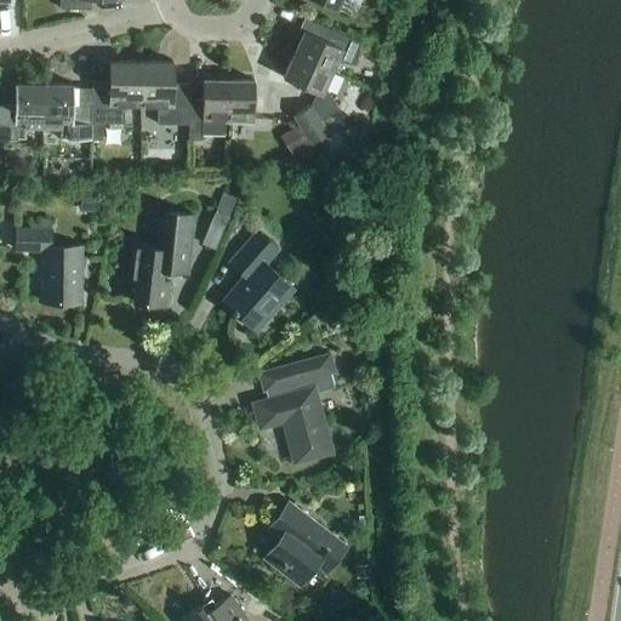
[(303,32),(292,56),(331,73),(335,63),(354,66),(359,43),(325,28),(320,39),(303,32)]
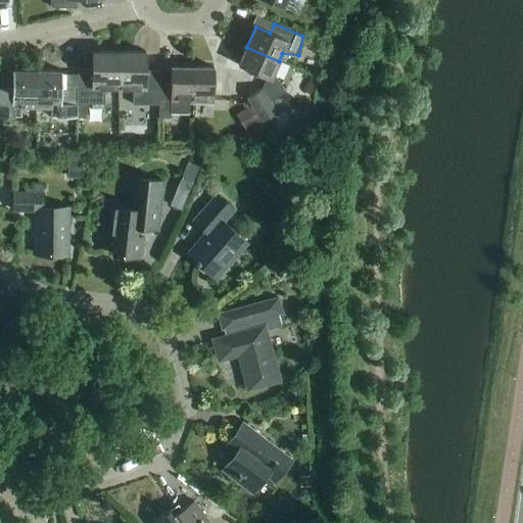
[(279,61),(246,47),(237,65),(266,79),(262,89),(246,98),(263,123),(277,113),(270,102),(285,92),(276,78),(272,76),(279,61)]
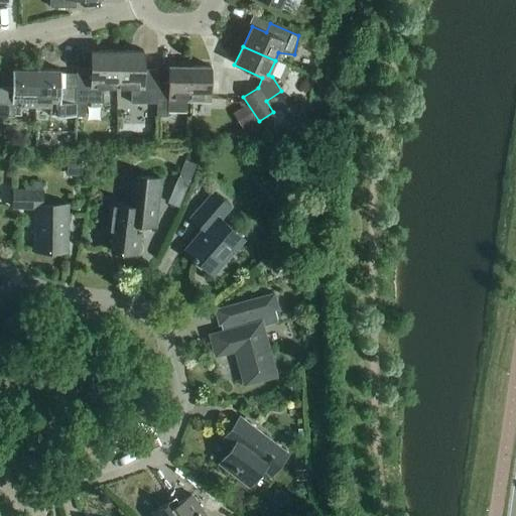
[(103,88),(117,89),(118,51),(91,51),(91,74),(77,74),(76,88),(76,117),(85,117),(85,103),(102,103),(103,88)]
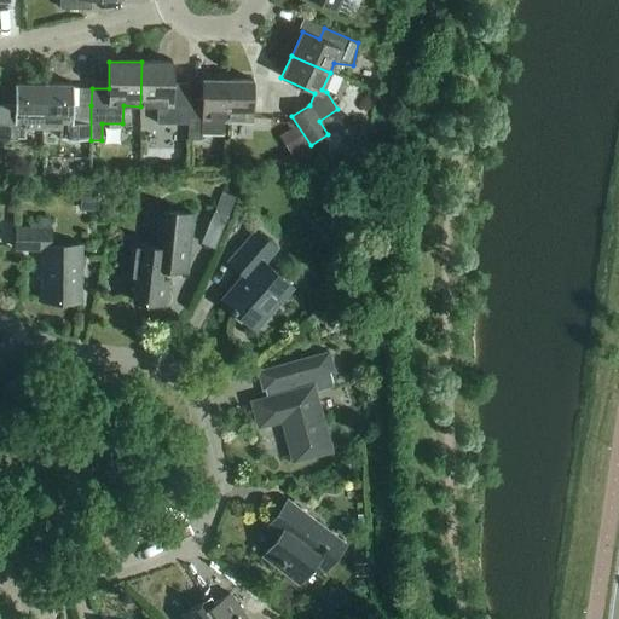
[(187,125),(187,99),(189,90),(172,90),(172,63),(142,62),(140,106),(157,106),(156,125),(187,125)]
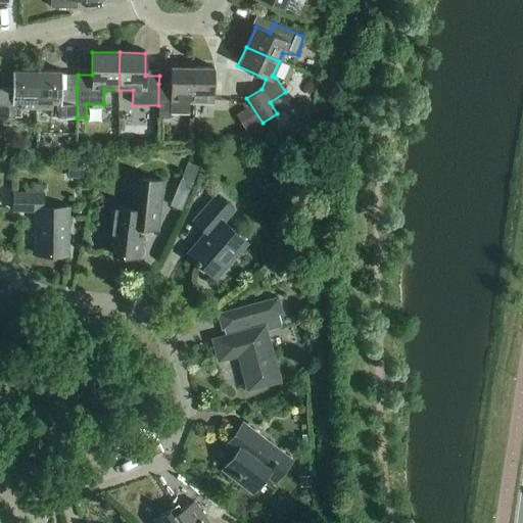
[(158,84),(158,105),(158,119),(170,119),(170,113),(188,113),(188,103),(191,103),(192,63),(171,63),(170,84),(158,84)]
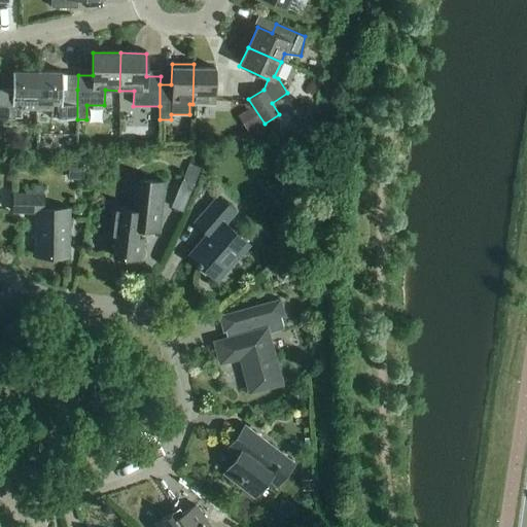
[(194,64),(192,104),(214,105),(215,69),(194,68),(194,64)]
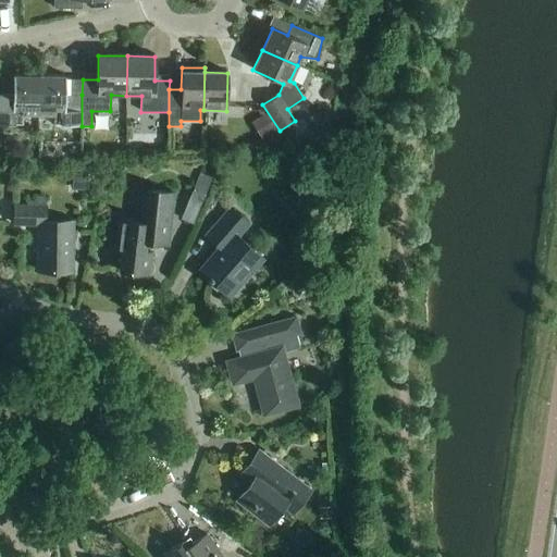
[(22,115),(39,116),(39,75),(12,75),(12,94),(0,93),(0,124),(22,125),(22,115)]
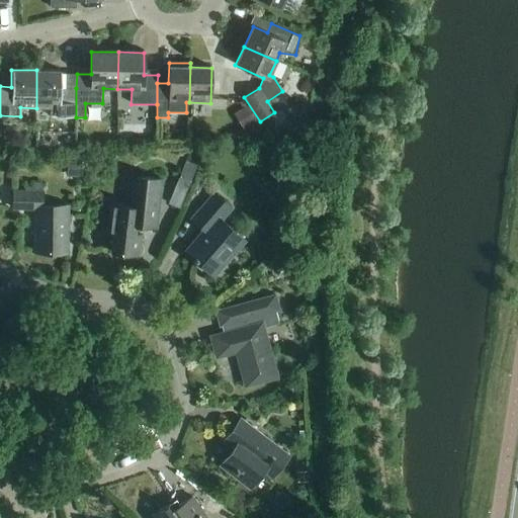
[(51,116),(76,117),(76,88),(61,88),(61,71),(36,70),(36,108),(51,108),(51,116)]
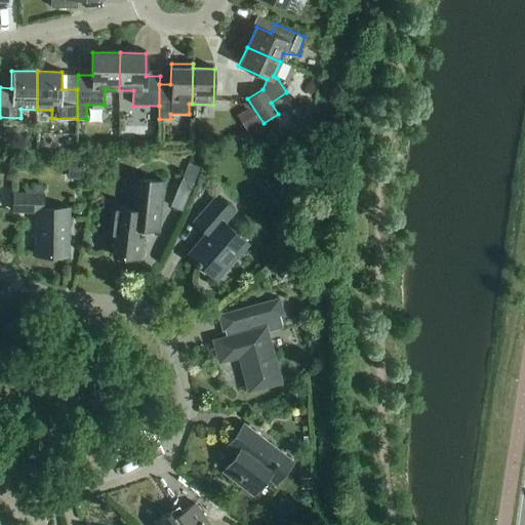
[(247,132),(248,131),(258,125),(260,123),(250,107),(237,116),(247,132)]
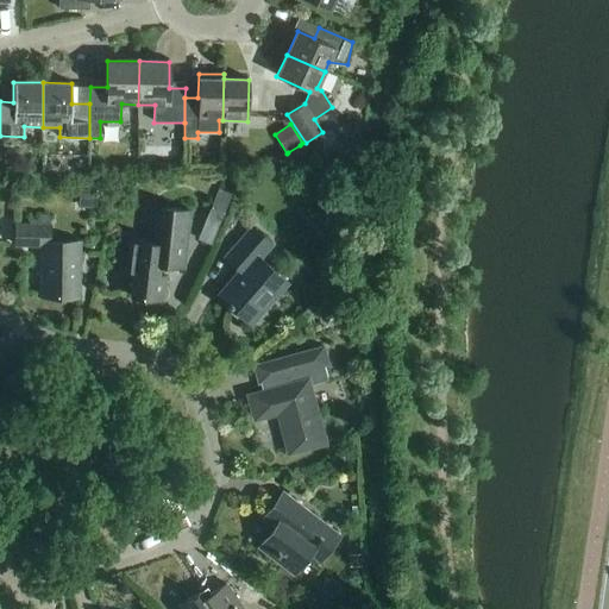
[(303,145),(292,152),(299,164),(312,157),(303,145)]
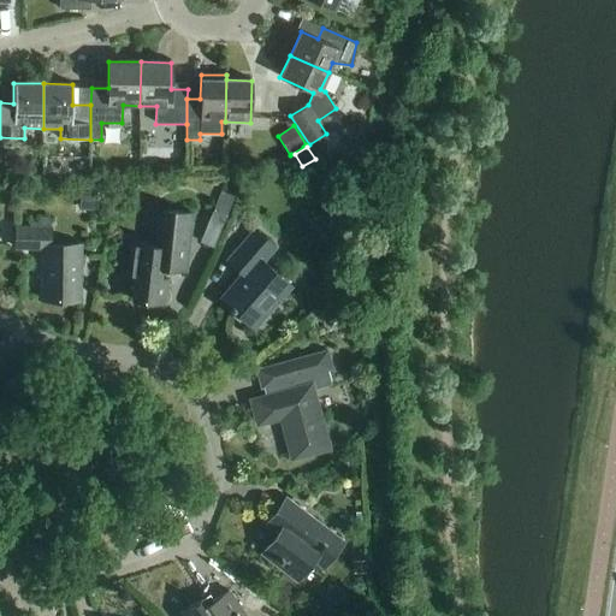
[(69,181),(69,170),(42,170),(42,179),(69,181)]
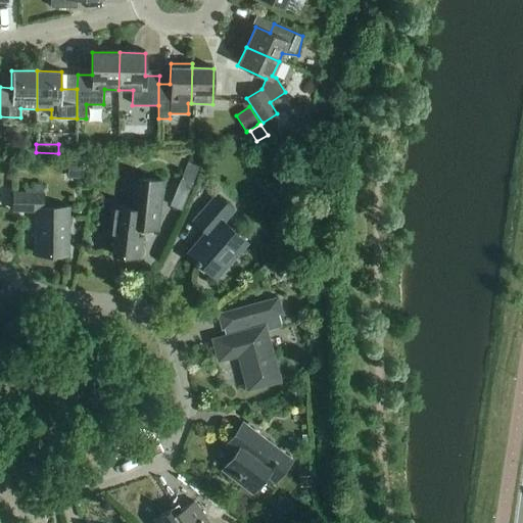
[(68,179),(86,180),(87,162),(68,162),(68,179)]
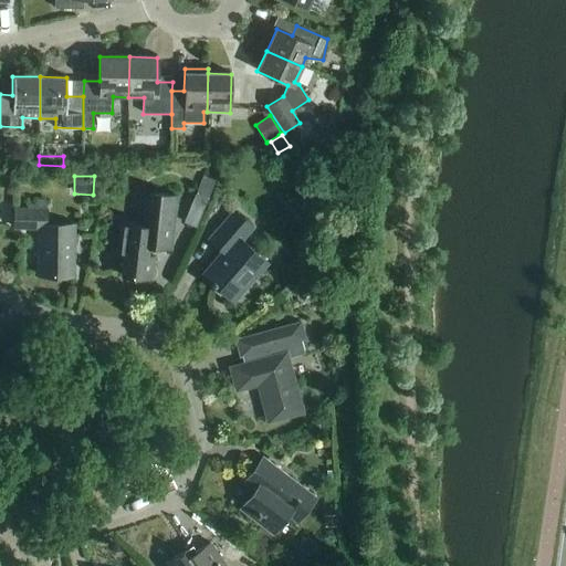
[(191,206),(203,210),(216,181),(203,177),(191,206)]
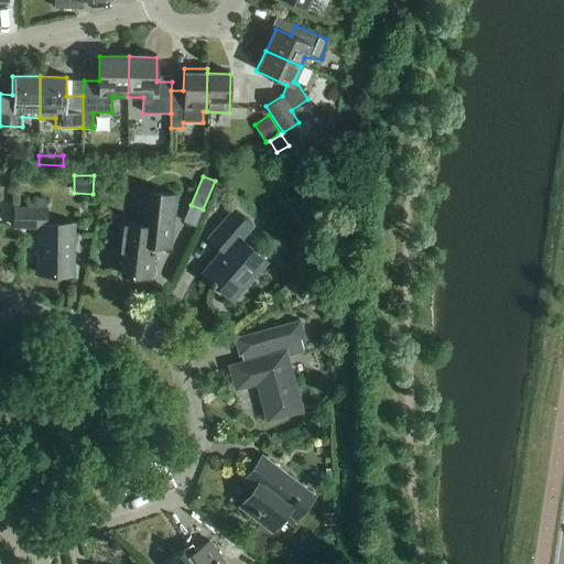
[(120,223),(117,253),(123,255),(120,274),(150,279),(153,256),(147,256),(148,246),(169,248),(175,196),(142,192),(138,225),(120,223)]
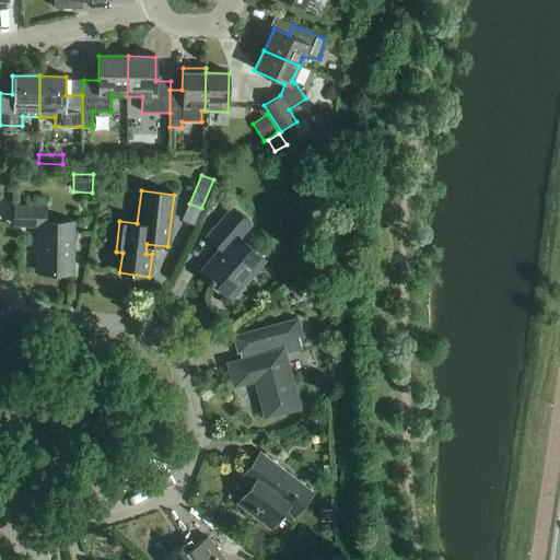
[(38,225),(38,273),(71,275),(72,222),(46,222),(46,208),(13,208),(13,225),(38,225)]
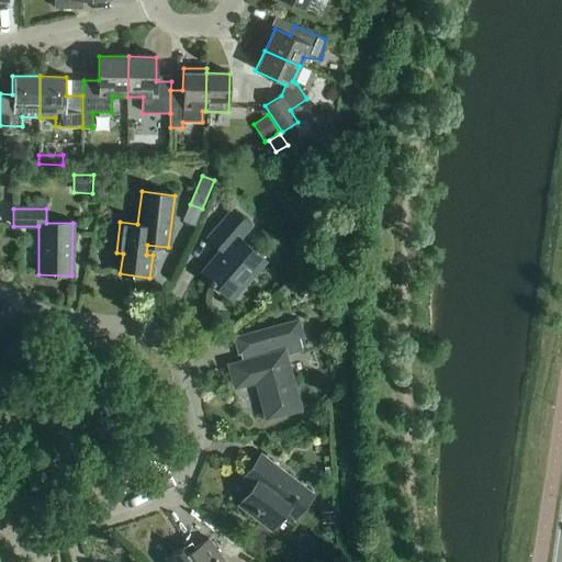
[(221,250),(201,273),(232,300),(265,261),(239,238),(250,226),(233,210),(208,238),(221,250)]
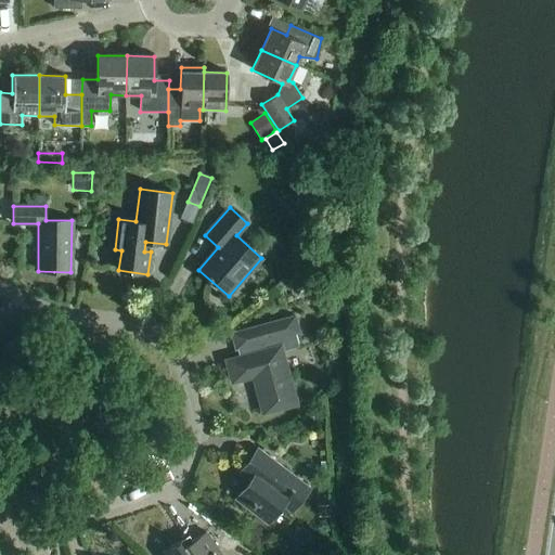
[(236,348),(236,349),(239,357),(226,361),(232,383),(253,377),(262,414),(296,404),(278,338),(299,333),(294,315),(257,326),(261,341),(236,348)]
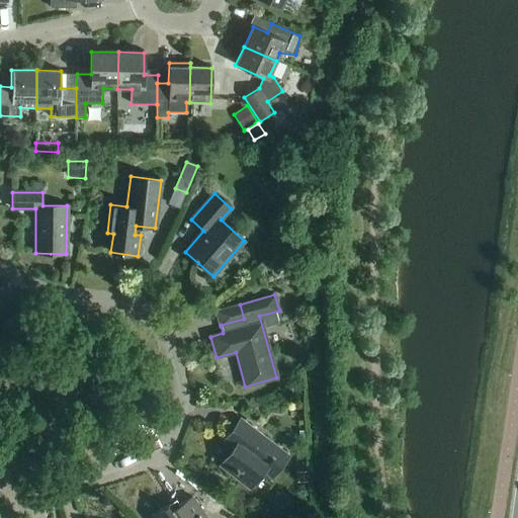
[(221,466),(249,489),(262,471),(270,478),(288,455),(242,419),(229,436),(238,443),(221,466)]
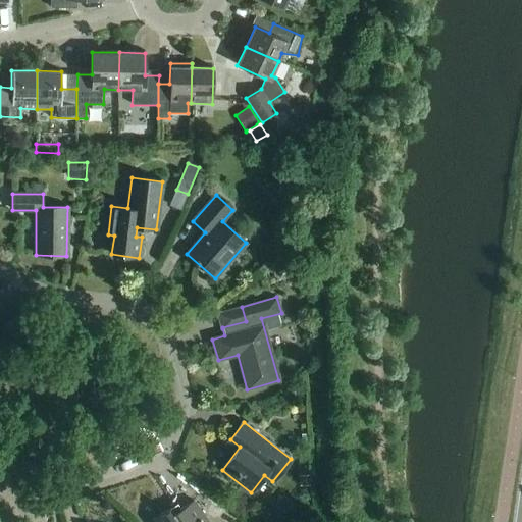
[(299,476),(299,487),(309,486),(311,486),(311,476),(308,476),(299,476)]
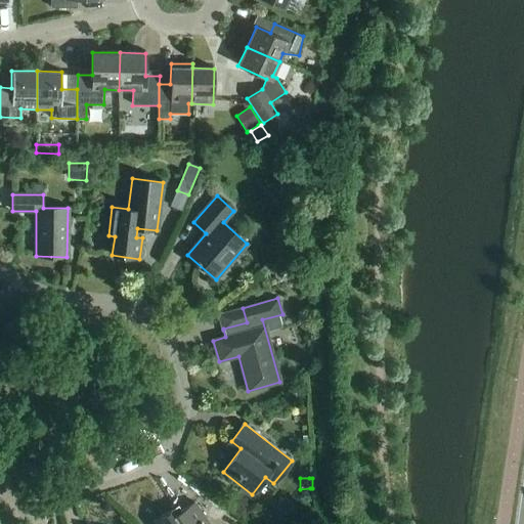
[(209,523),(193,503),(173,517),(169,511),(151,523),(209,523)]
